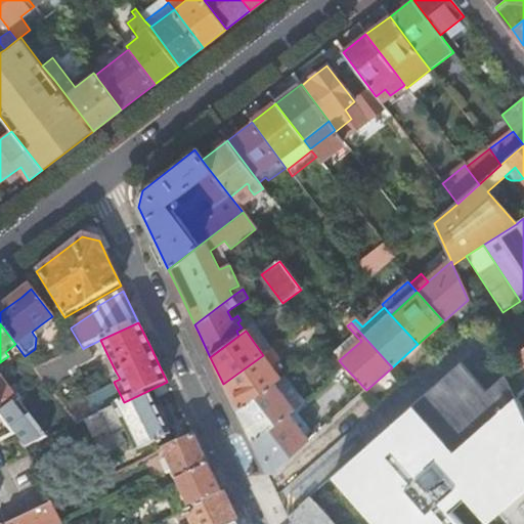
[(339,360),(361,341),(355,335),(334,353),(339,360)]
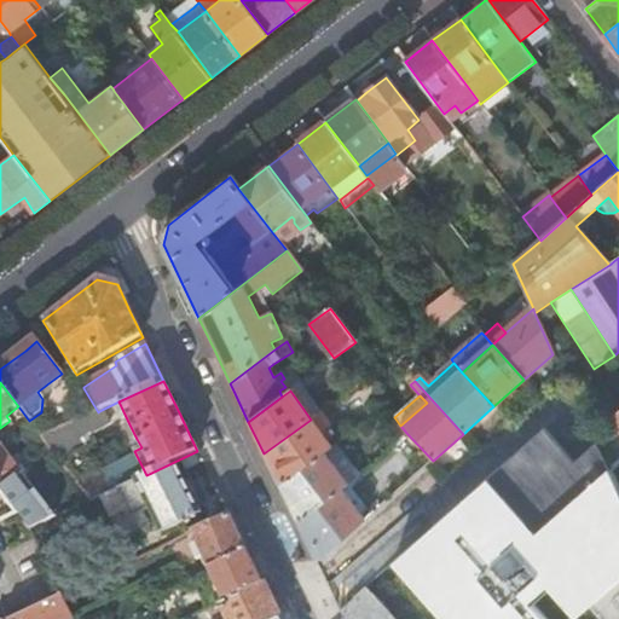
[(56,432),(42,439),(62,463),(94,445),(91,437),(109,427),(99,411),(98,412),(63,429),(56,432)]
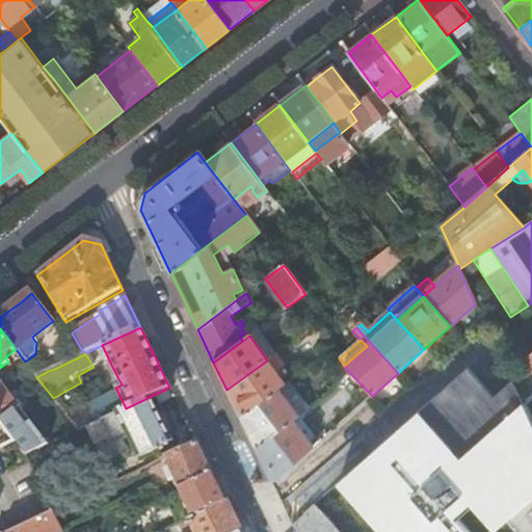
[(48,371),(35,354),(25,362),(30,368),(36,377),(48,371)]
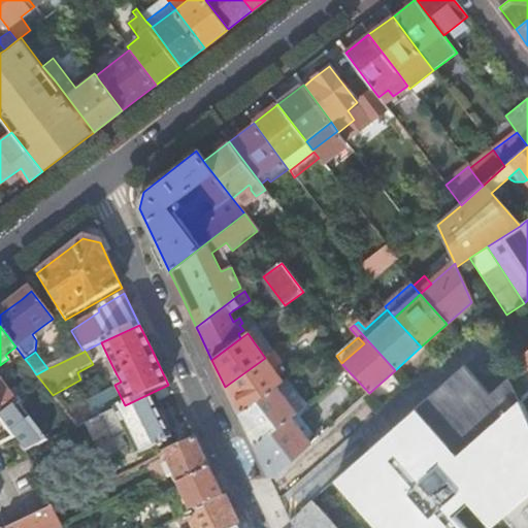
[(508,378),(519,398),(527,391),(527,353),(505,371),(508,378)]
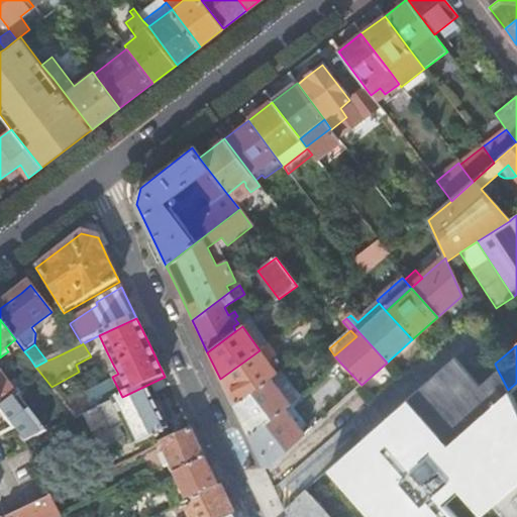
[(270,379),(276,374),(260,350),(220,379),(230,401),(233,406),(270,379)]
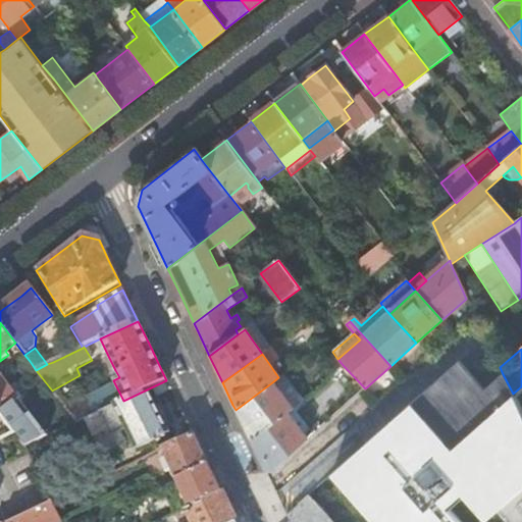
[(115,370),(109,358),(105,360),(111,373),(115,370)]
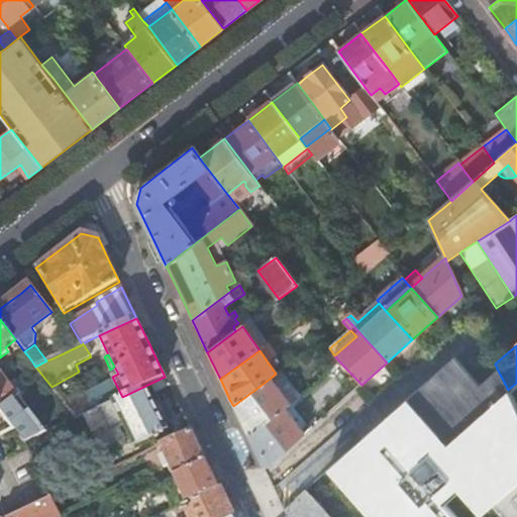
[(453,359),(328,472),(369,516),(457,516),(446,504),(461,491),(483,514),(496,503),(516,485),(516,409),(508,390),(498,371),(479,388),(453,359)]
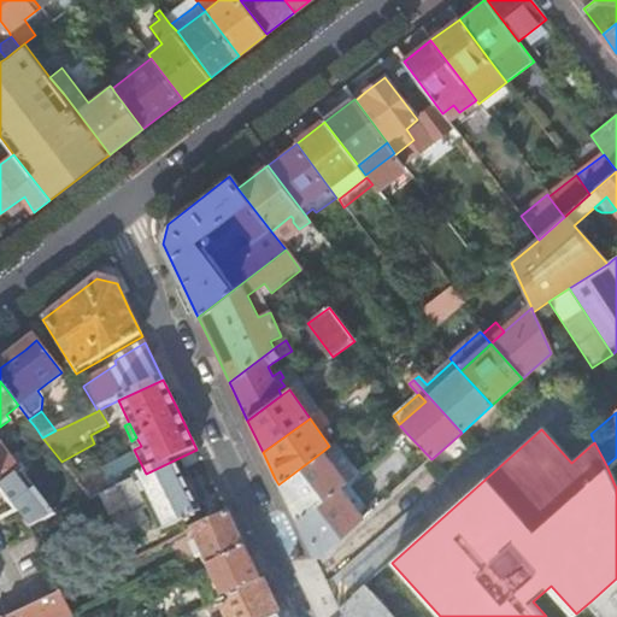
[(0,491),(17,512),(30,529),(58,516),(29,477),(33,465),(25,456),(17,463),(1,442),(0,444),(0,442),(0,491)]
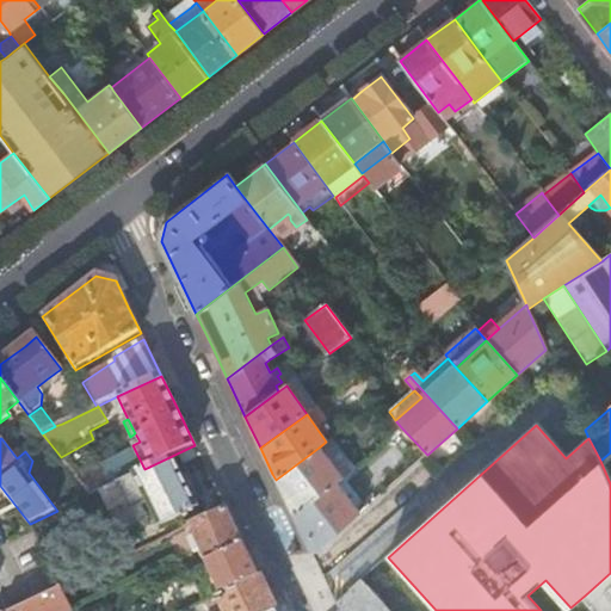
[(284,499),(292,516),(337,483),(343,479),(319,448),(276,480),(284,499)]
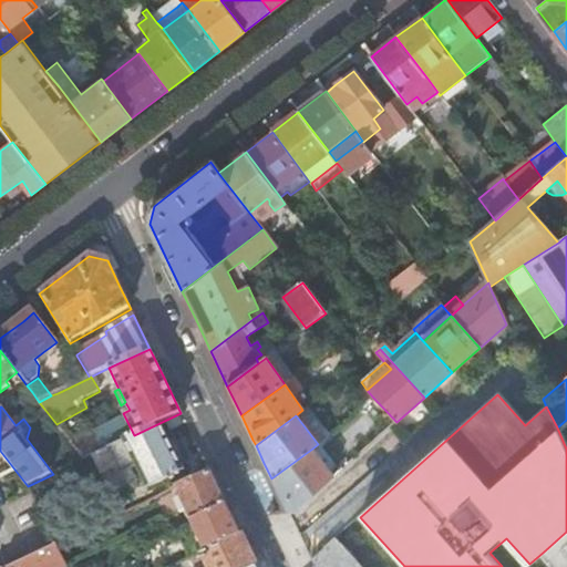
[(134,435),(126,420),(72,446),(83,460),(105,450),(134,435)]
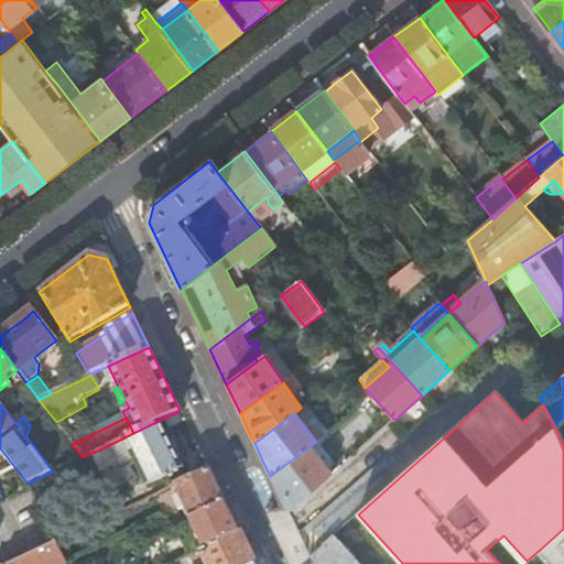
[(118,474),(134,465),(145,488),(183,470),(170,444),(159,421),(133,433),(105,447),(118,474)]
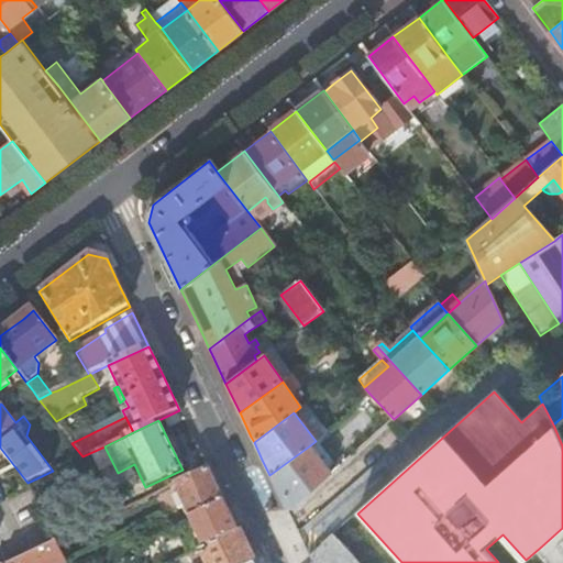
[(278,493),(286,510),(293,509),(333,473),(310,445),(269,475),(278,493)]
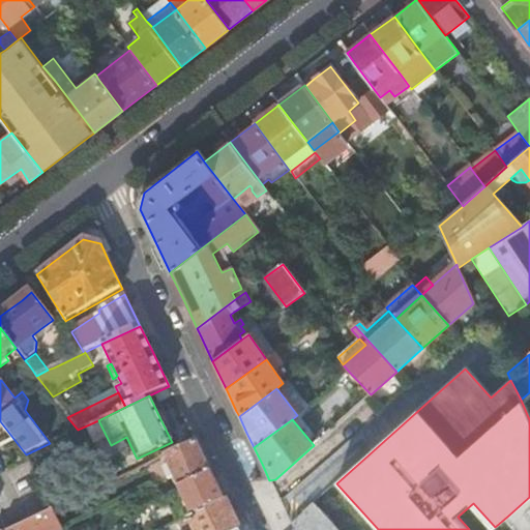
[(196,442),(164,458),(169,468),(164,470),(169,480),(174,478),(192,517),(225,501),(211,474),(196,442)]
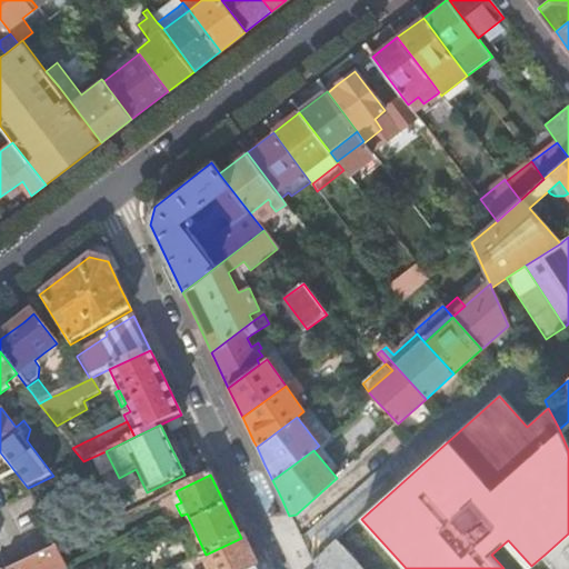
[(568,568),(568,533),(546,553),(559,568),(568,568)]
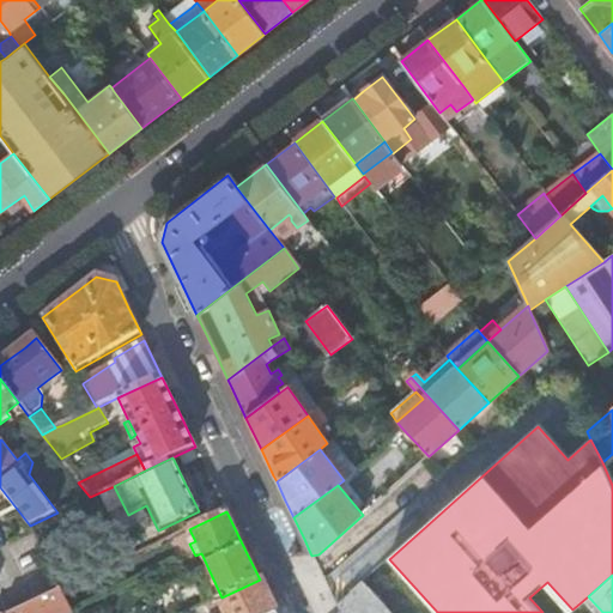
[(260,580),(222,598),(205,606),(207,612),(217,612),(222,611),(222,612),(275,612),(269,600),(260,580)]
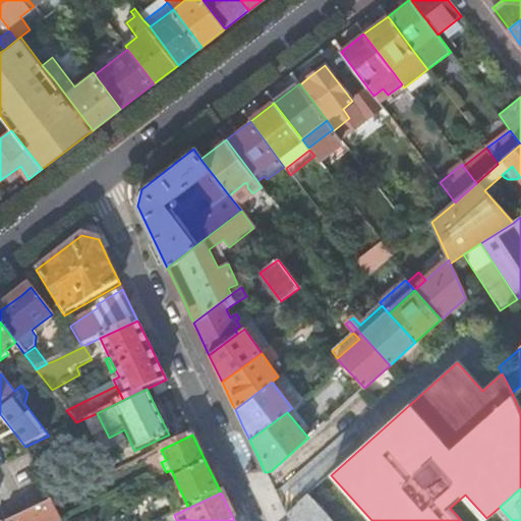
[(60,520),(52,502),(10,520),(60,520)]
